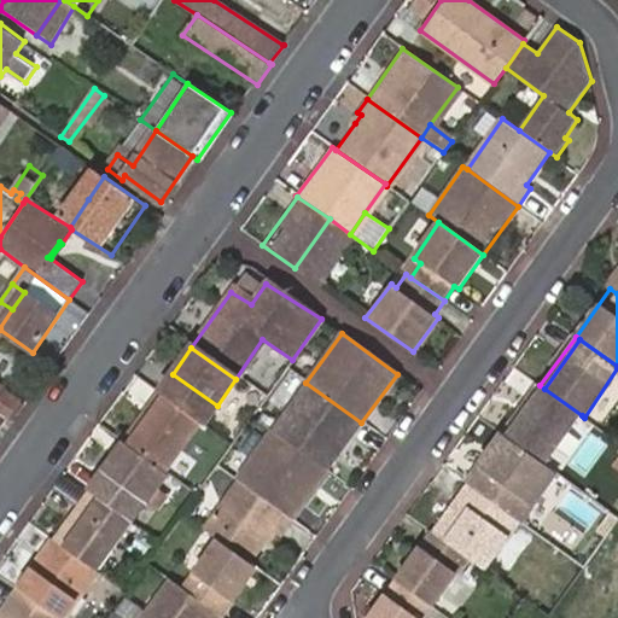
[(217,406),(173,374),(157,396),(199,425),(202,427),(217,406)]
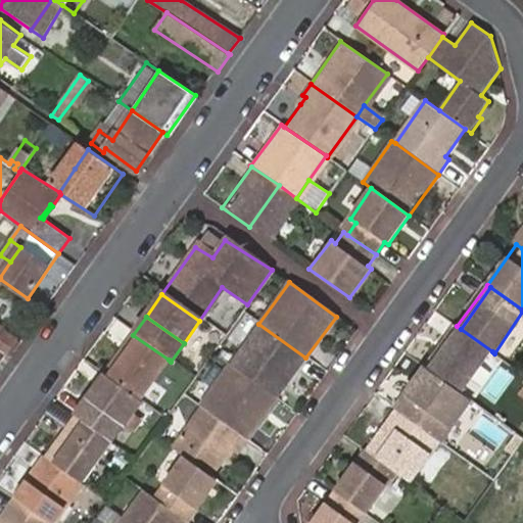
[(231,365),(277,397),(305,358),(258,324),(231,365)]
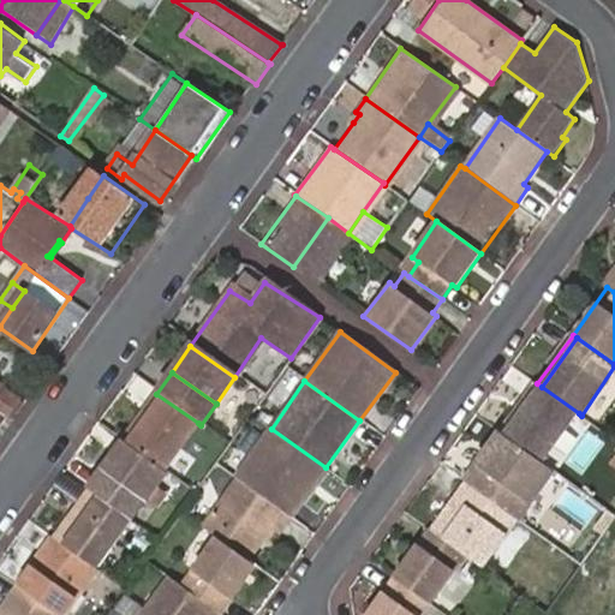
[(542,465),(579,413),(542,387),(537,383),(524,404),(529,407),(521,417),(517,413),(501,435),(542,465)]
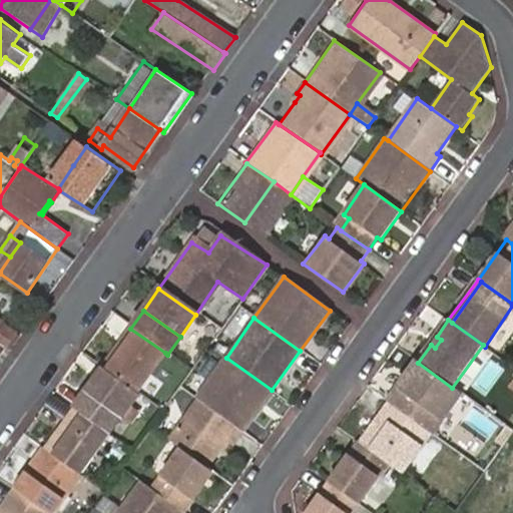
[(0,343),(7,348),(16,334),(4,325),(1,330),(0,329),(0,343)]
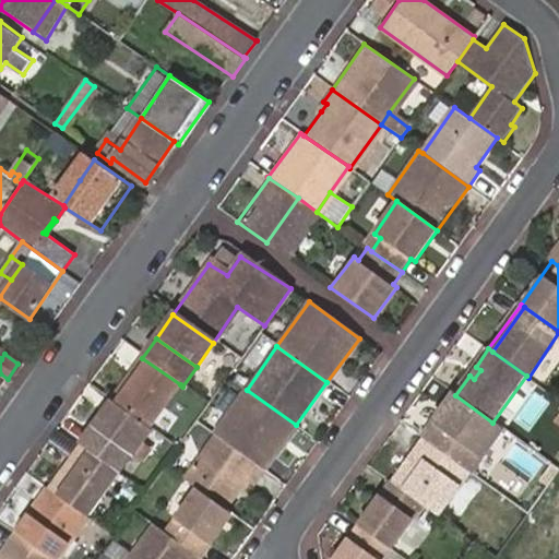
[(142,358),(109,402),(114,404),(147,429),(180,384),(142,358)]
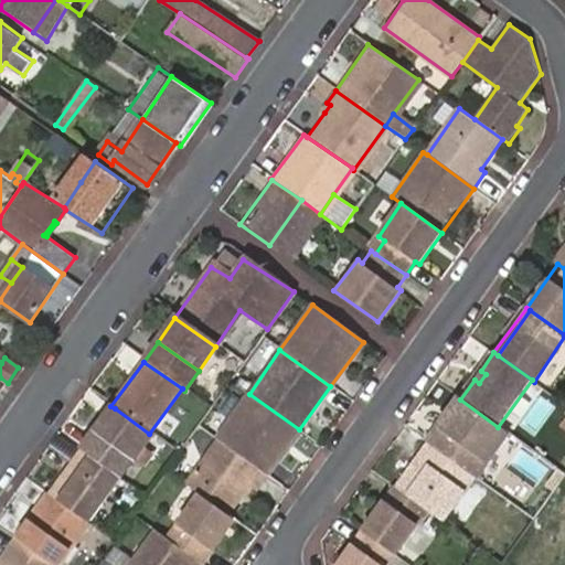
[(486,374),(481,371),(475,380),(479,383),(486,374)]
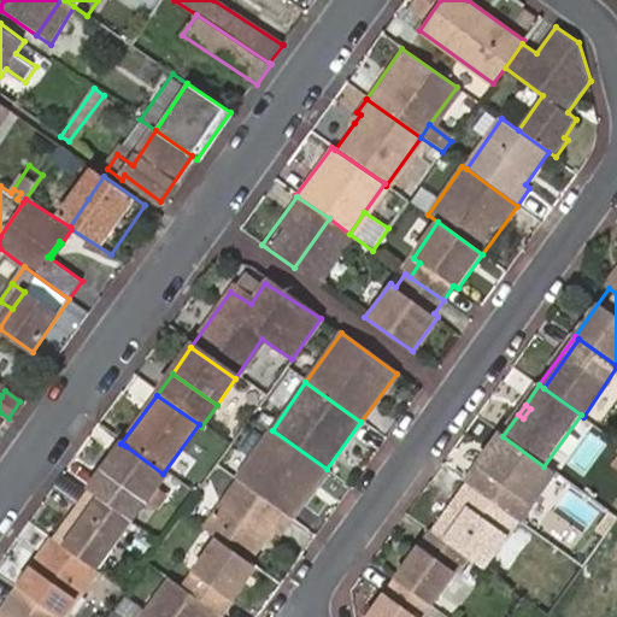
[(272,430),(265,439),(321,477),(327,469),(272,430)]
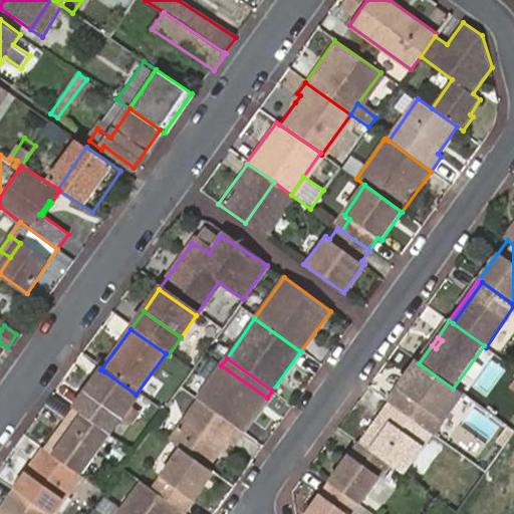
[(419,363),(408,378),(412,381),(409,386),(405,382),(390,403),(437,437),(465,397),(453,389),(419,363)]
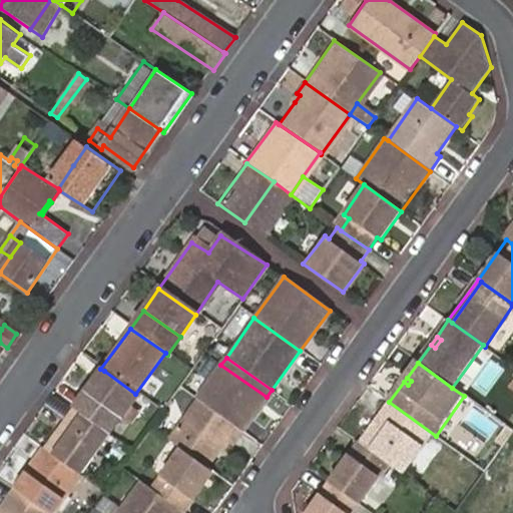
[(220,365),(198,399),(243,431),(267,397),(220,365)]
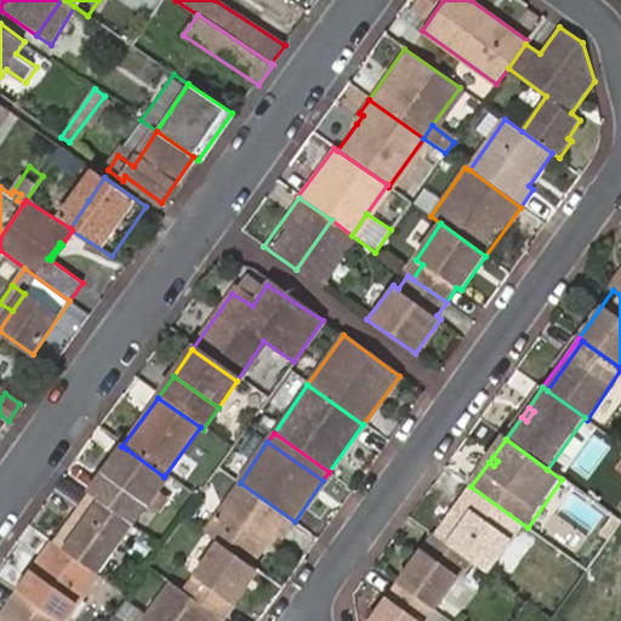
[(126,449),(121,446),(89,491),(91,494),(135,525),(167,479),(164,477),(126,449)]
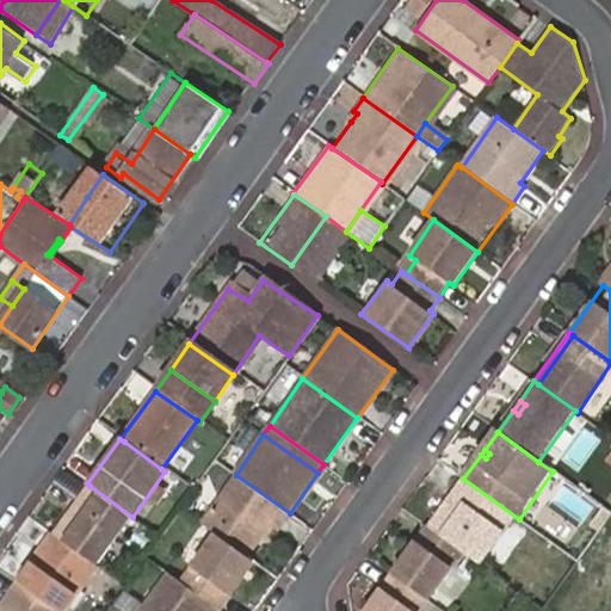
[(236,475),(202,524),(215,534),(248,557),(272,523),(278,529),(290,513),(236,475)]
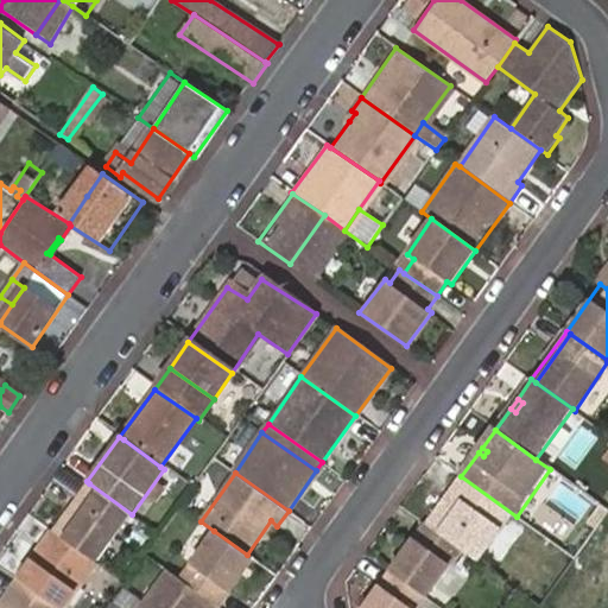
[(83,491),(58,474),(51,486),(75,502),(83,491)]
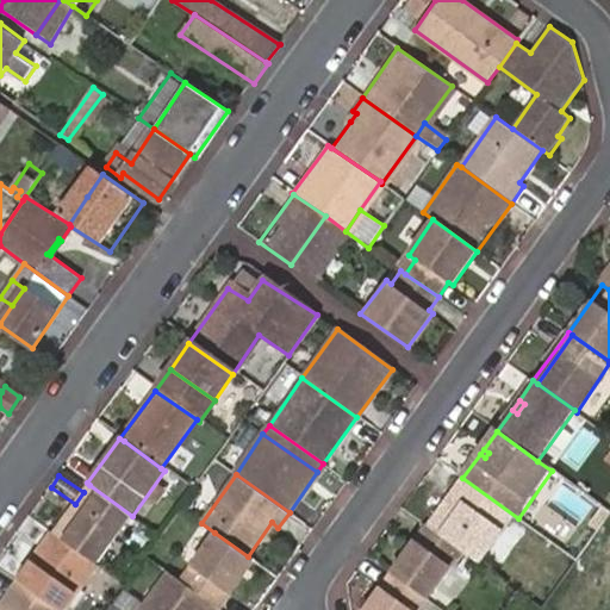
[(465,552),(484,566),(518,518),(462,478),(449,497),(454,500),(450,505),(446,502),(428,526),(465,552)]
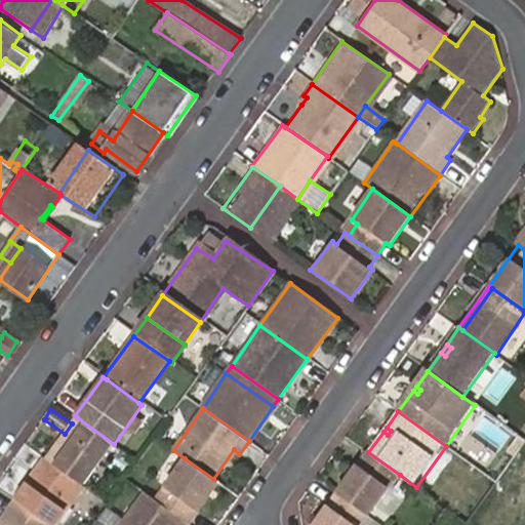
[(45,462),(82,489),(114,444),(77,417),(45,462)]
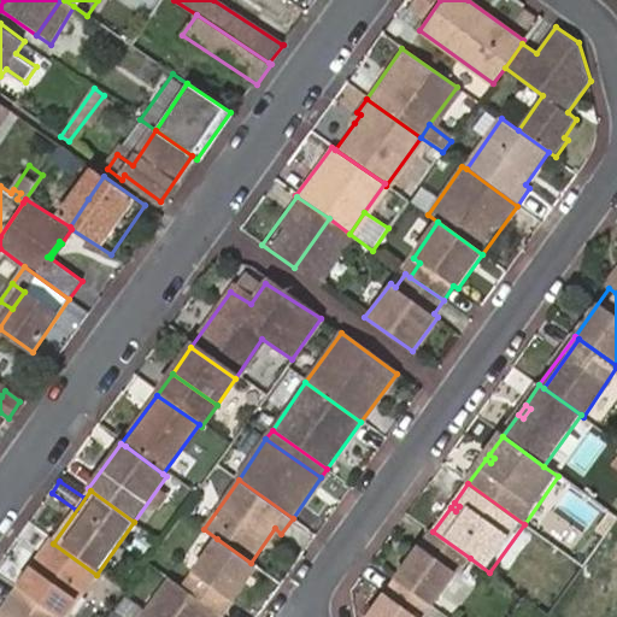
[(400,581),(436,606),(470,559),(433,533),(400,581)]
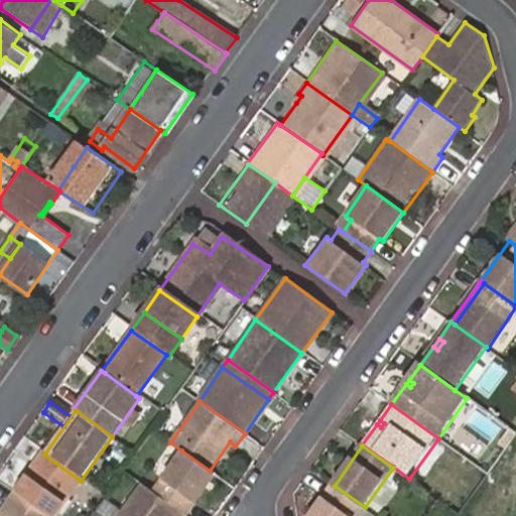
[(153,491),(185,514),(215,474),(210,471),(181,450),(153,491)]
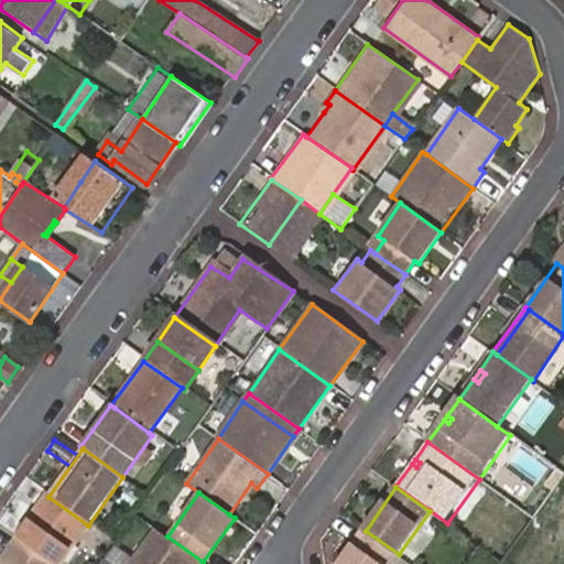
[(18,541),(52,563),(61,563),(88,525),(49,497),(18,541)]
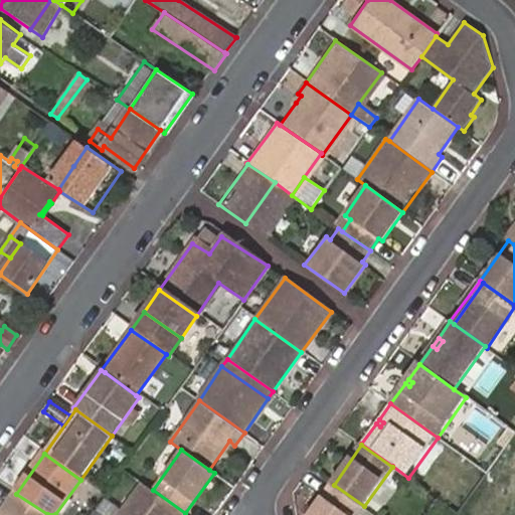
[(141,483),(118,514),(184,514),(185,513),(153,490),(141,483)]
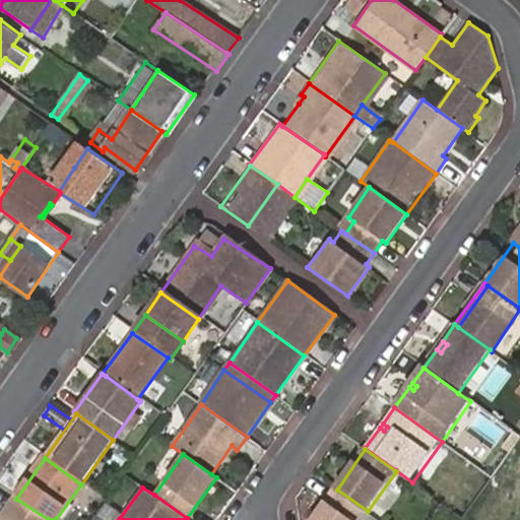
[(361,519),(368,511),(337,490),(315,519),(361,519)]
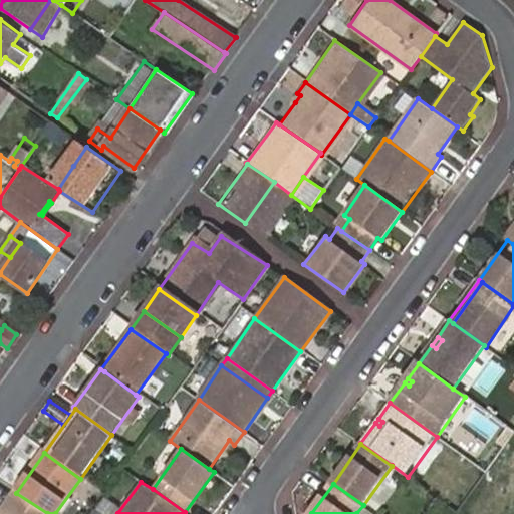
[(47,513),(16,493),(0,513),(47,513)]
